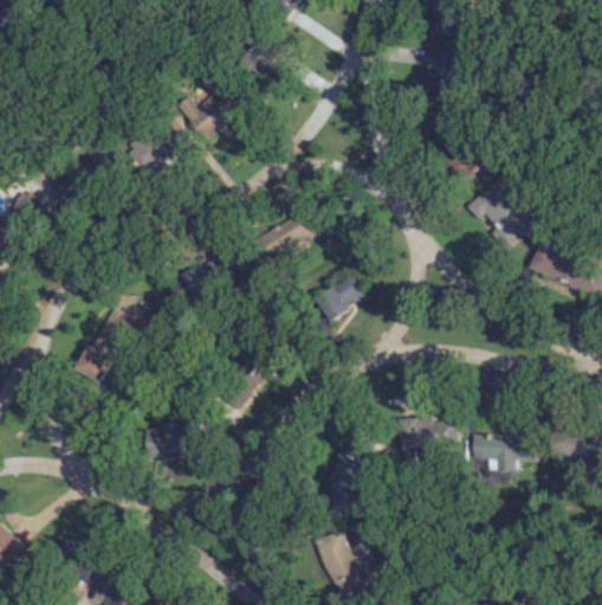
[(296,0),(273,0),(289,11),(296,0)]
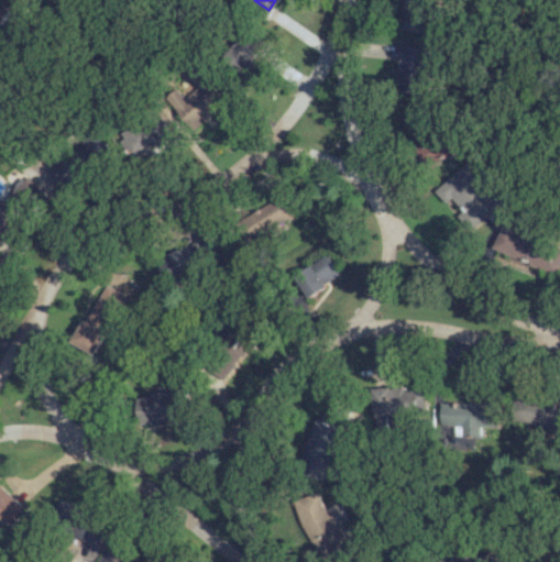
[(0,42),(19,20),(1,6),(0,7),(0,42)]
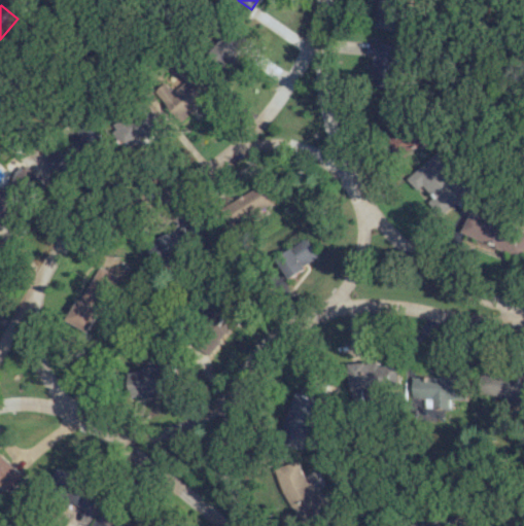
[(244,37),(217,36),(216,64),(244,65),(244,37)]
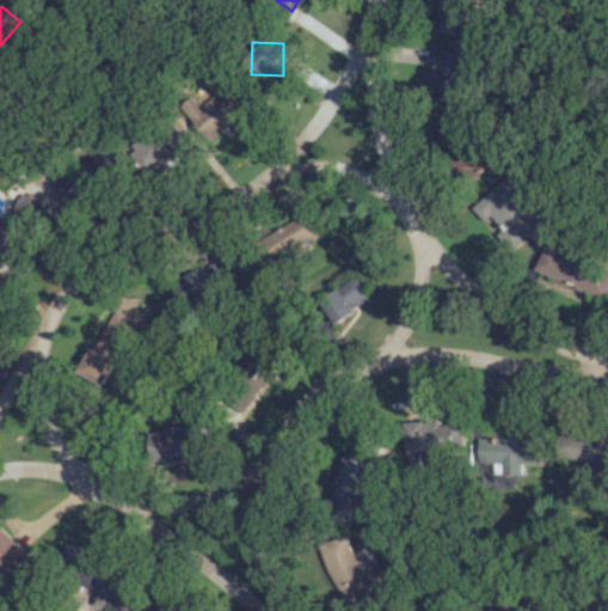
[(455,103),(458,52),(430,50),(428,102),(455,103)]
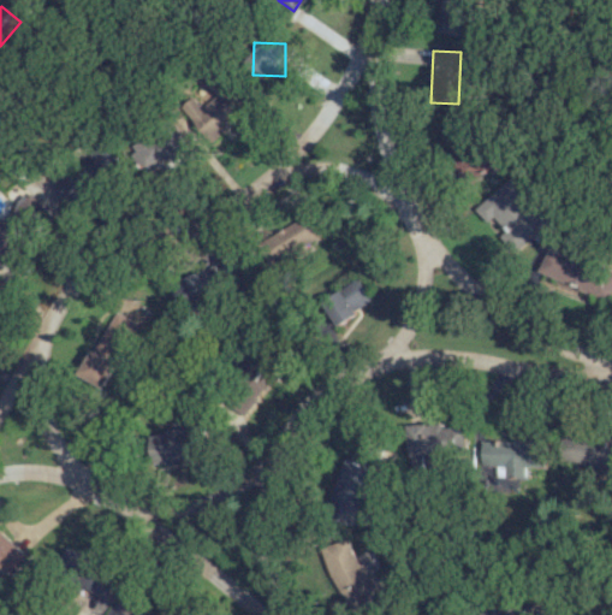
[(435,128),(452,183),(480,175),(463,119),(435,128)]
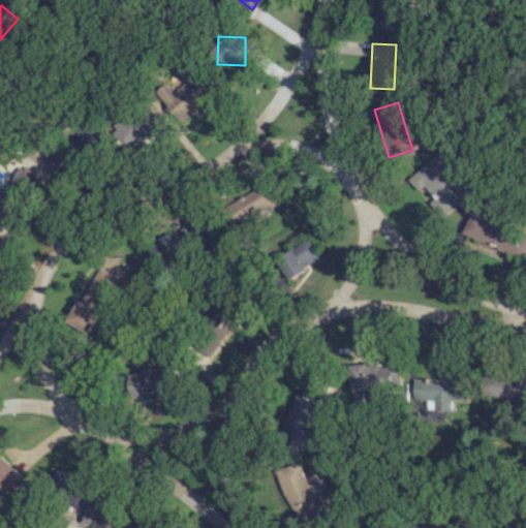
[(109,127),(120,152),(166,132),(155,106),(109,127)]
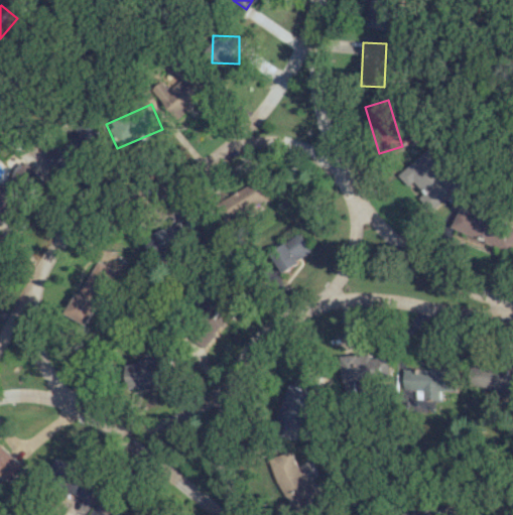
[(47,171),(79,164),(76,152),(95,147),(90,124),(67,129),(71,145),(42,151),(47,171)]
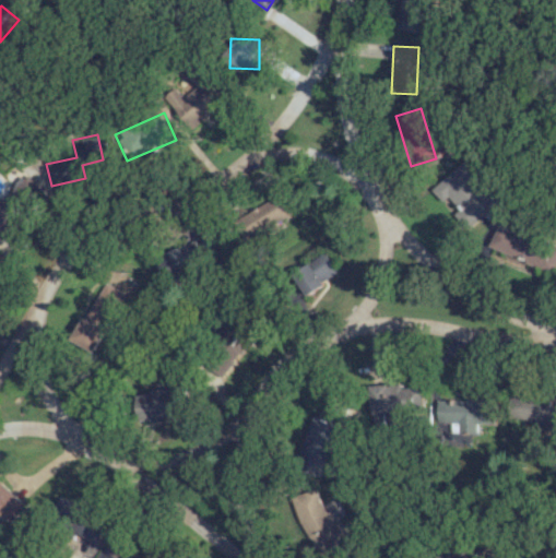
[(428,190),(439,203),(444,199),(468,227),(496,202),(483,186),(476,191),(465,179),(472,174),(462,162),(428,190)]
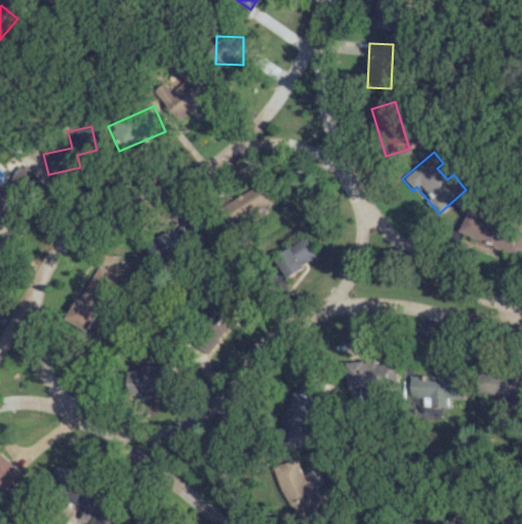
[(0,219),(37,185),(19,167),(0,186),(0,219)]
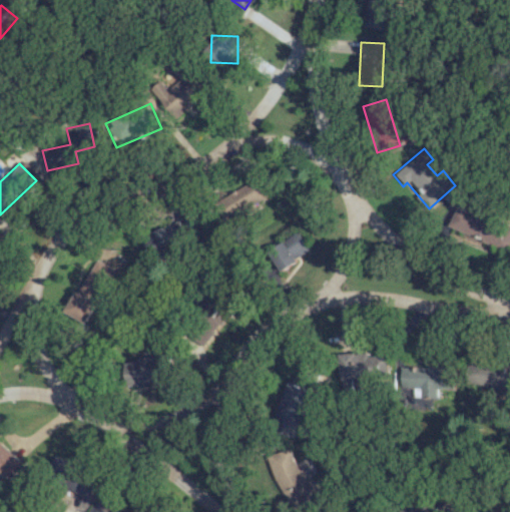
[(446,226),(503,252),(509,235),(509,230),(454,206),(446,226)]
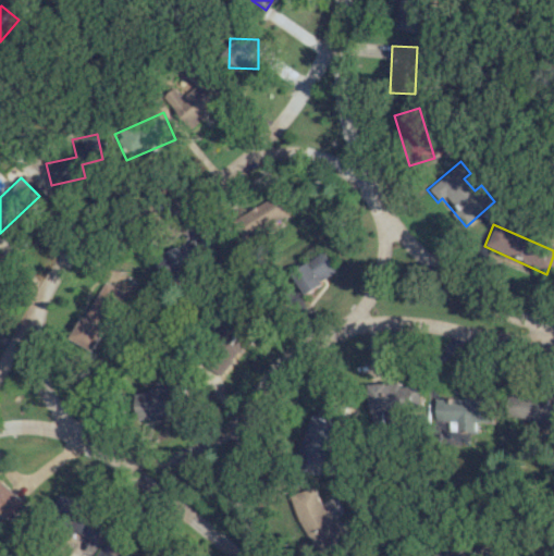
[(198,266),(192,244),(152,256),(159,278),(198,266)]
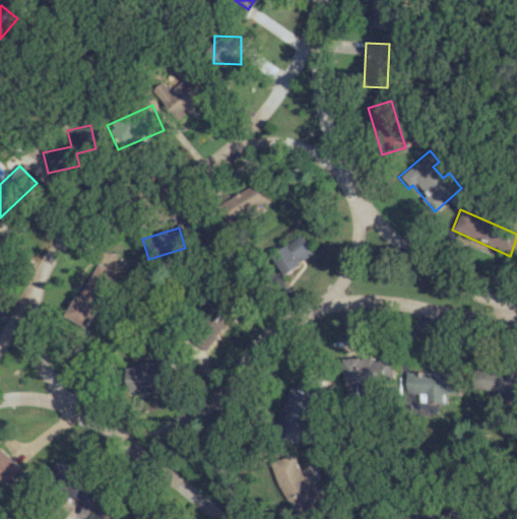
[(314,255),(301,236),(271,256),(284,274),(314,255)]
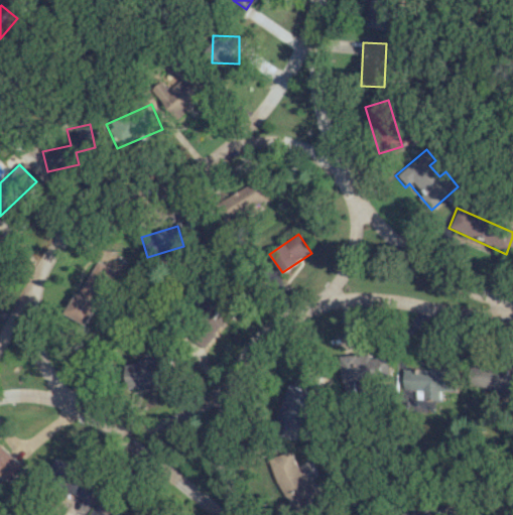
[(78,293),(98,304),(115,272),(95,261),(78,293)]
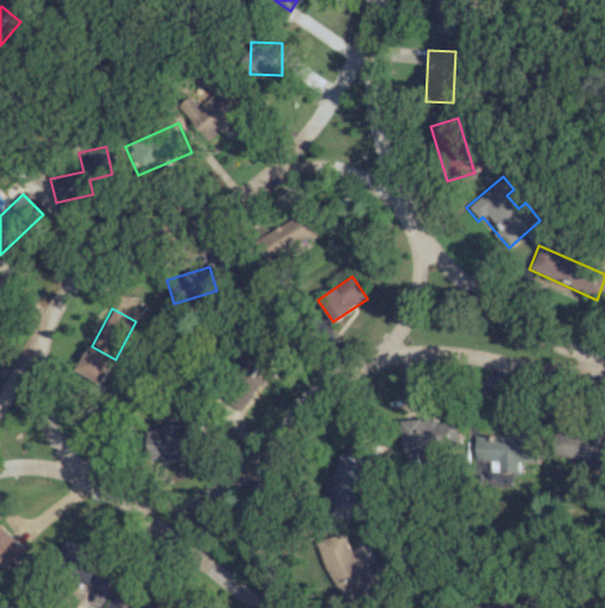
[(258,387),(277,362),(256,345),(237,370),(258,387)]
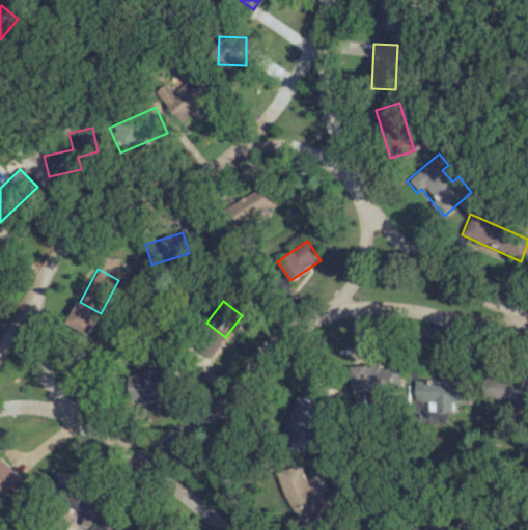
[(100,315),(77,303),(66,323),(89,335),(100,315)]
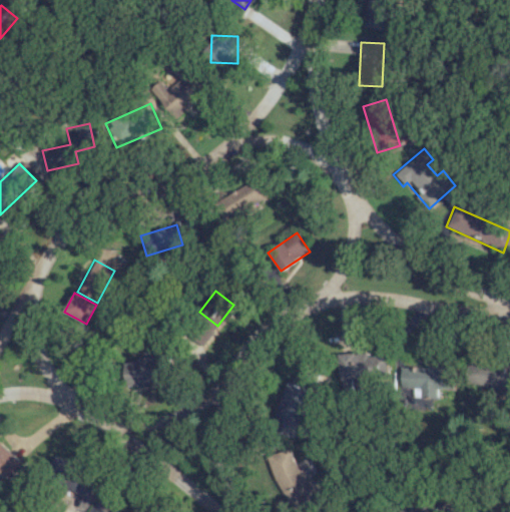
[(337,391),(352,391),(352,379),(386,380),(386,355),(337,355),(337,391)]
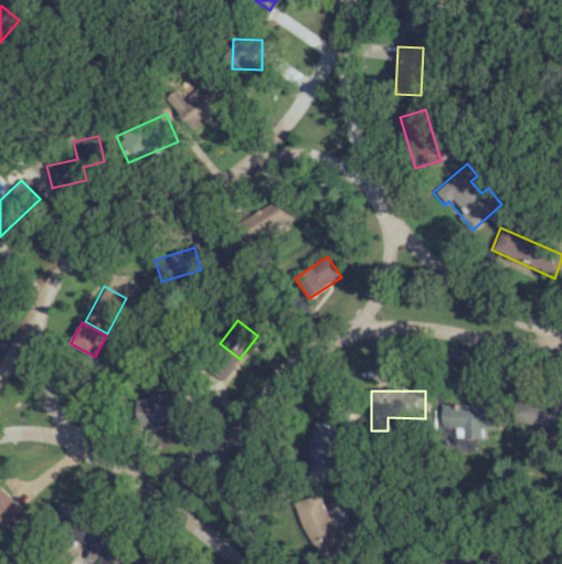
[(182,393),(135,400),(138,427),(187,421),(182,393)]
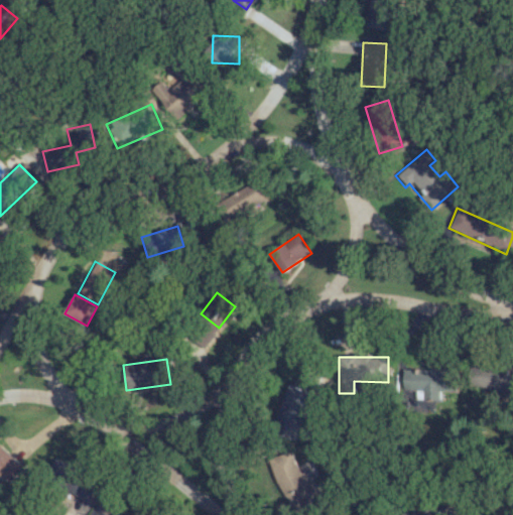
[(512,366),(470,367),(470,389),(512,389),(512,385),(512,366)]
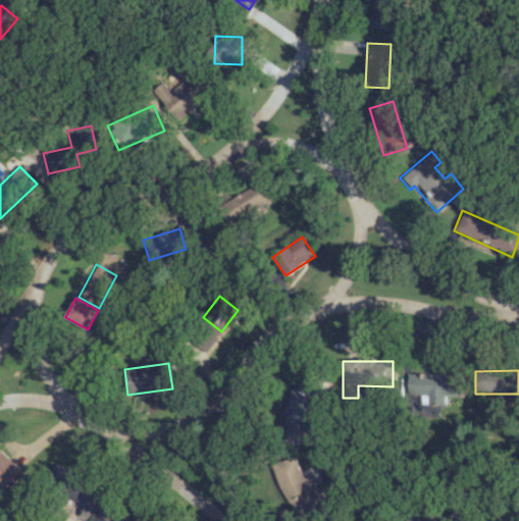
[(460,397),(460,375),(407,375),(407,395),(427,395),(427,406),(443,406),(443,397),(460,397)]
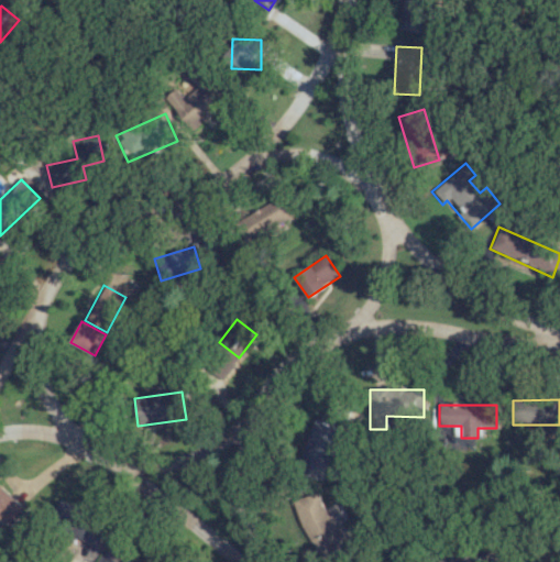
[(317,418),(297,461),(309,466),(304,476),(321,485),(352,418),(328,407),(321,420),(317,418)]
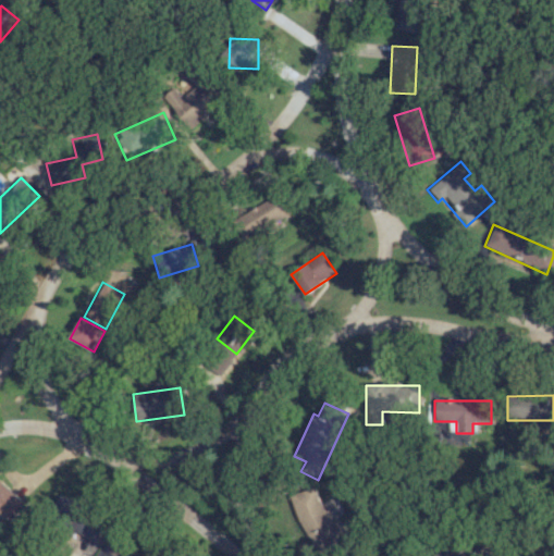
[(0,523),(21,504),(0,482),(0,523)]
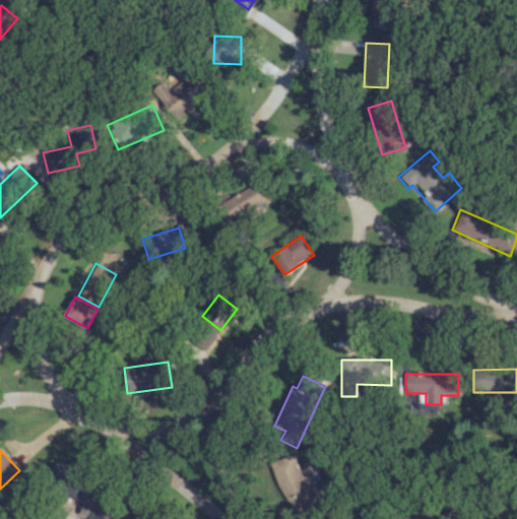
[(313,509),(295,454),(270,462),(288,517),(313,509)]
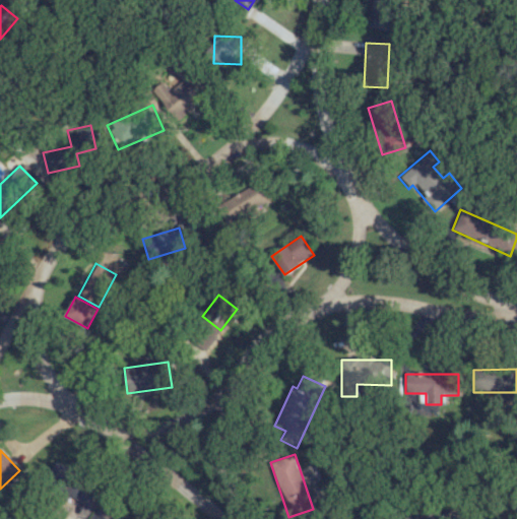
[(57,463),(45,480),(85,508),(98,491),(57,463)]
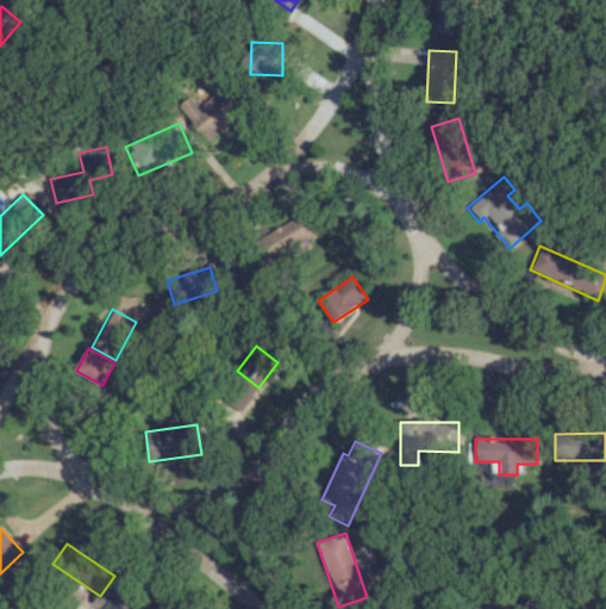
[(113,604),(118,608),(151,608),(126,588),(113,604)]
